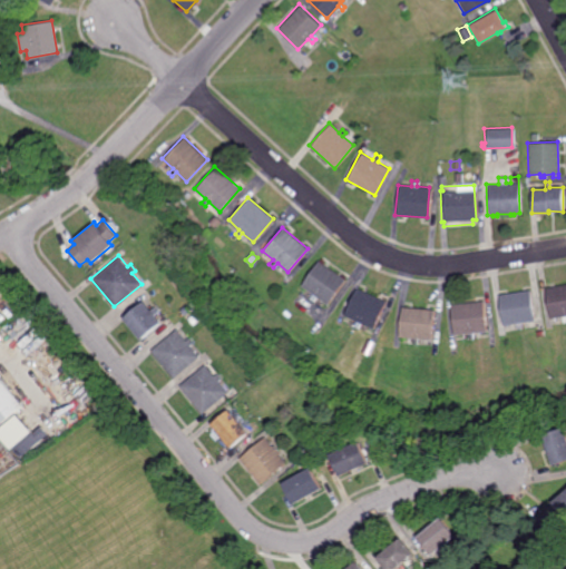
[(328,303),(316,295),(313,301),(309,297),(312,293),(300,285),(318,260),(344,278),(328,303)]
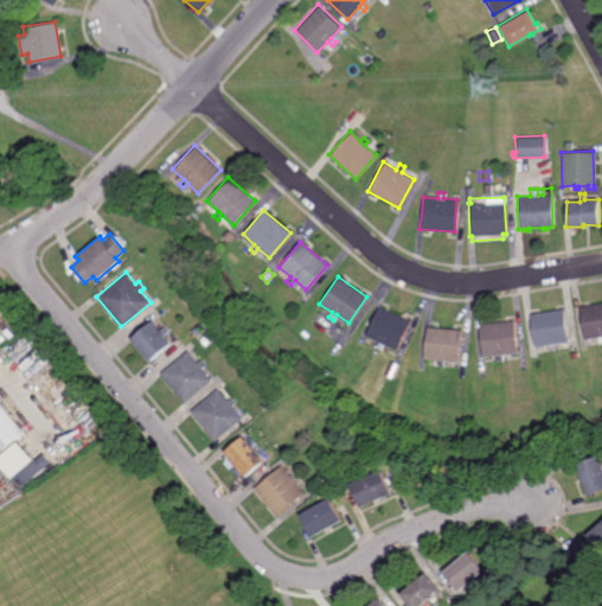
[(601,343),(597,344),(596,338),(583,339),(578,306),(601,303),(601,343)]
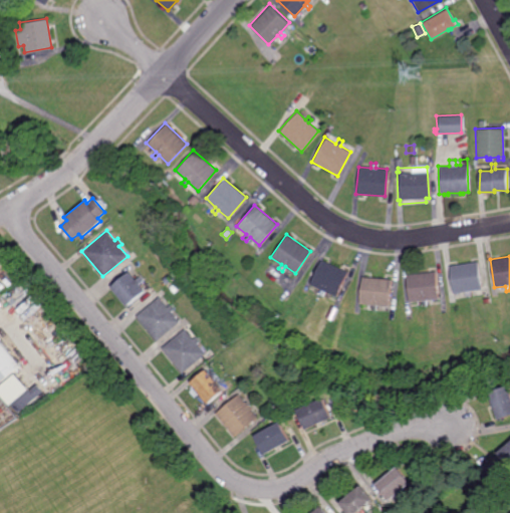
[(347,271),(335,296),(324,291),(322,296),(318,294),(320,289),(308,283),(320,259),(347,271)]
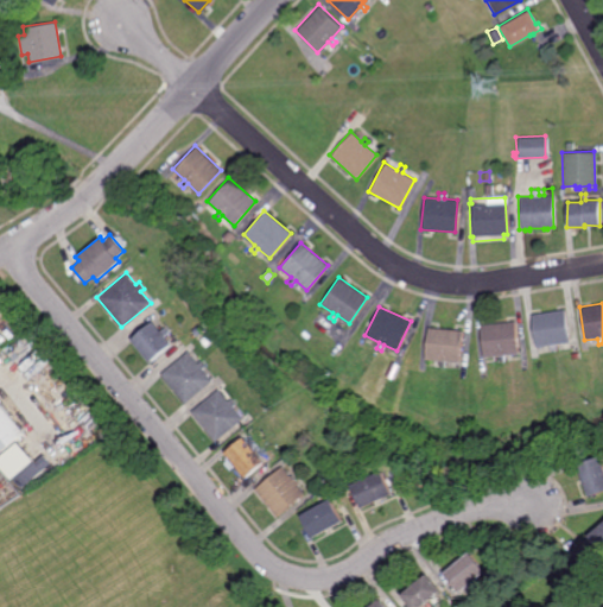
[(556,351),(548,352),(547,345),(534,347),(528,314),(563,309),(567,342),(554,345),(556,351)]
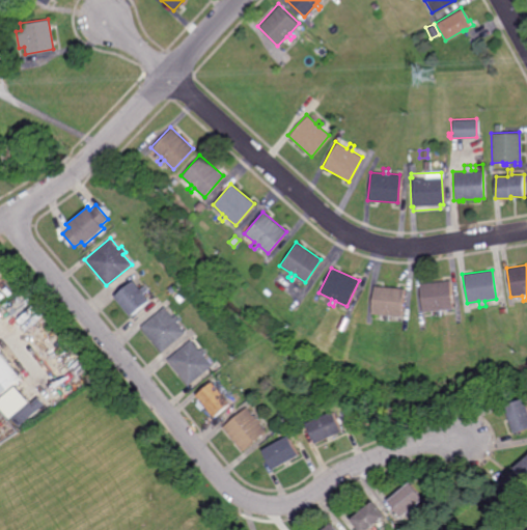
[(140,287),(143,285),(147,289),(143,293),(149,301),(132,316),(114,297),(133,280),(140,287)]
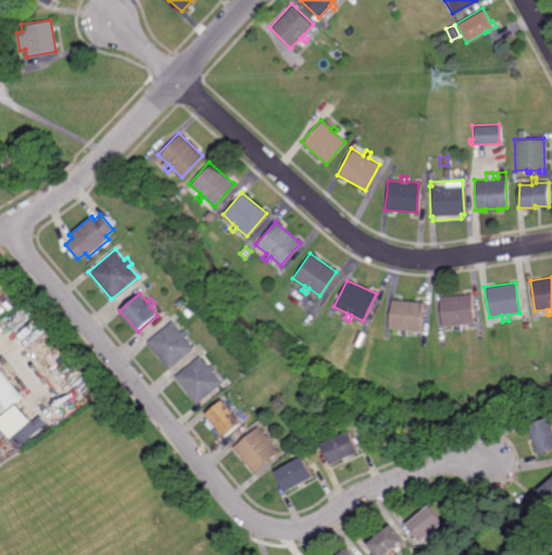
[(460,330),(455,330),(454,325),(440,326),(437,297),(469,293),(473,323),(459,325),(460,330)]
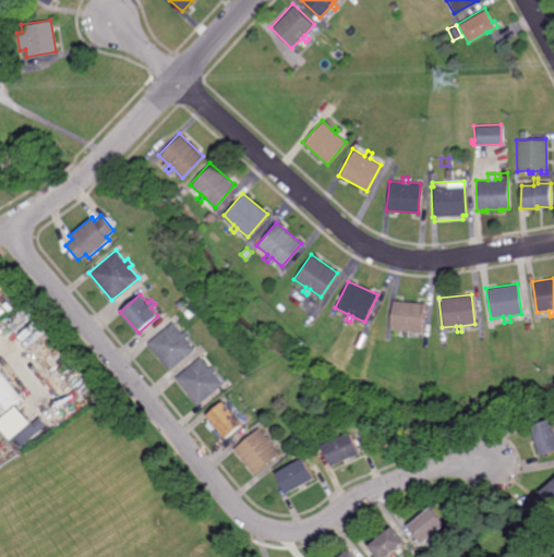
[(180,307),(176,303),(182,298),(187,302),(180,307)]
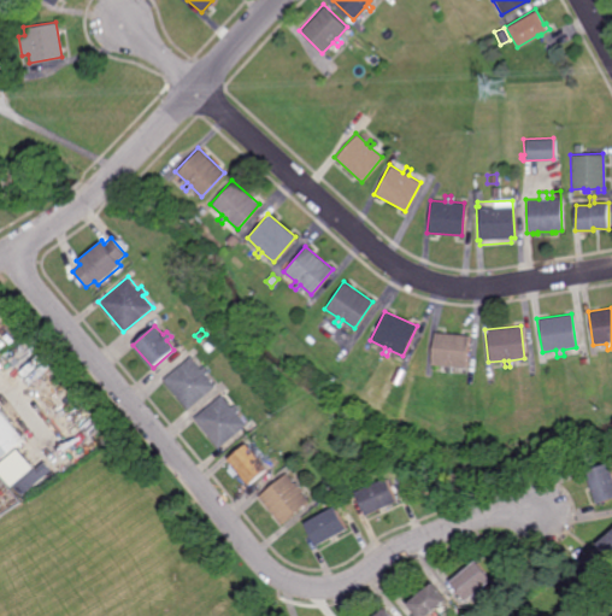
[(468,335),(464,368),(451,365),(451,373),(445,371),(445,365),(430,364),(434,332),(468,335)]
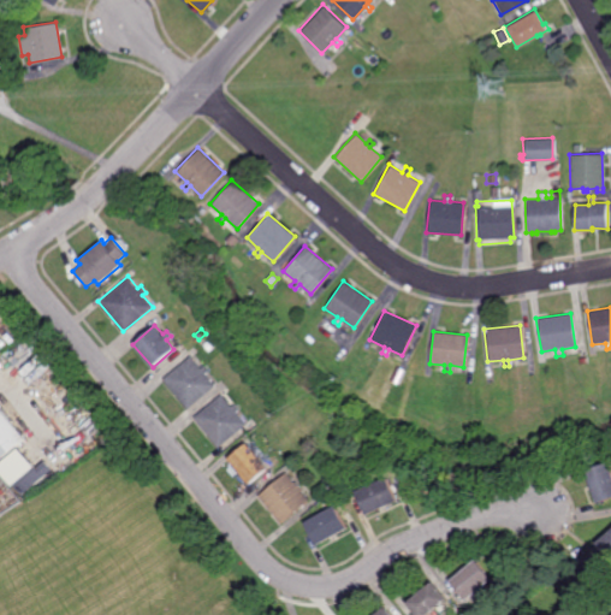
[(208,350),(202,344),(209,338),(215,344),(208,350)]
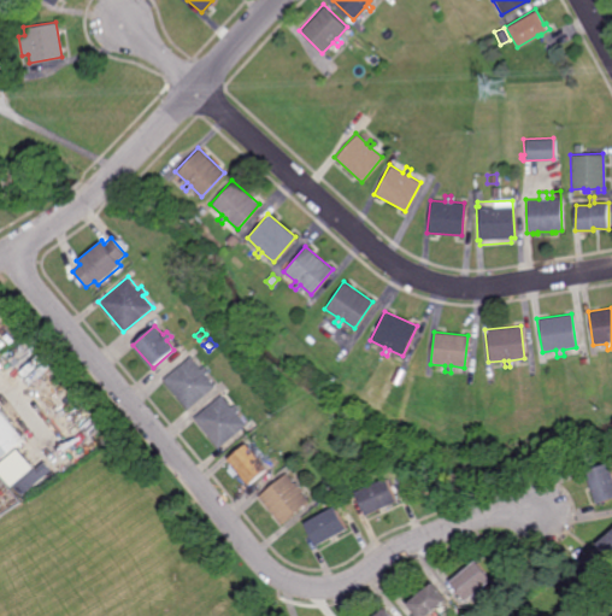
[(200,368),(202,365),(207,371),(205,375),(215,386),(187,409),(162,380),(189,356),(200,368)]
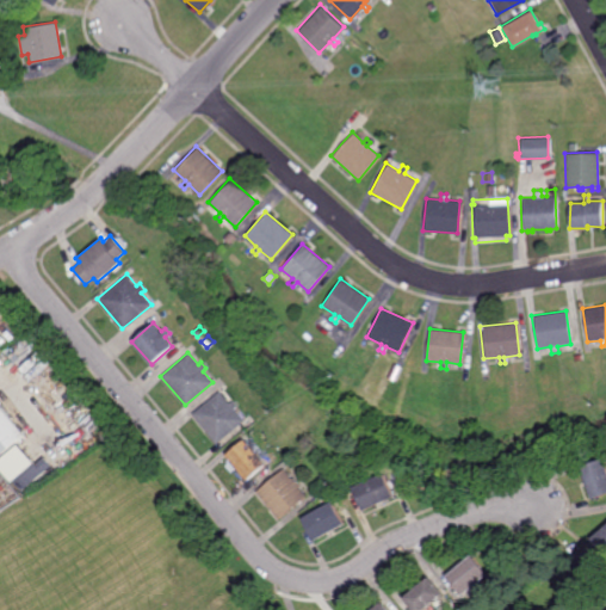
[(229,402),(232,401),(236,406),(234,408),(243,421),(216,444),(191,414),(220,390),(229,402)]
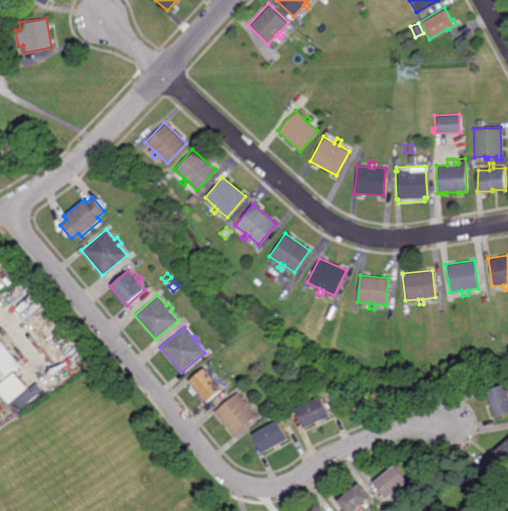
[(0,341),(19,364),(0,380),(0,341)]
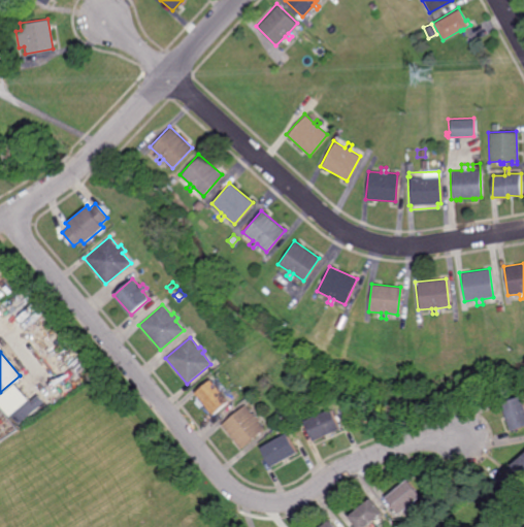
[(214,417),(193,392),(210,377),(230,402),(214,417)]
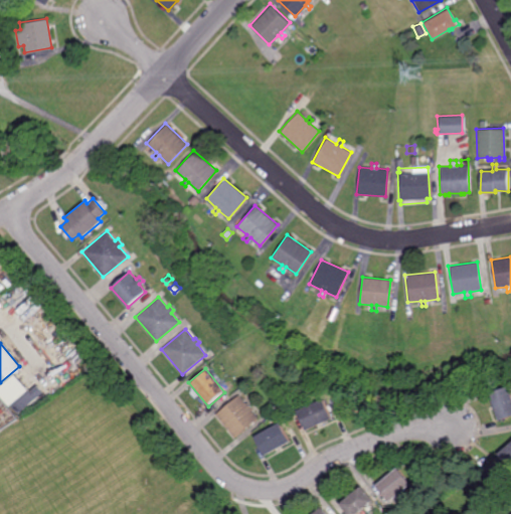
[(42,392),(16,413),(6,400),(23,385),(27,390),(35,384),(42,392)]
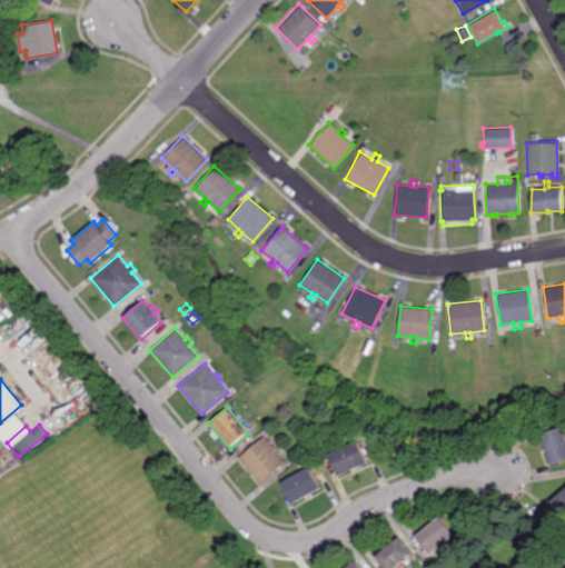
[(564,461),(551,467),(539,436),(563,428),(564,435),(564,461)]
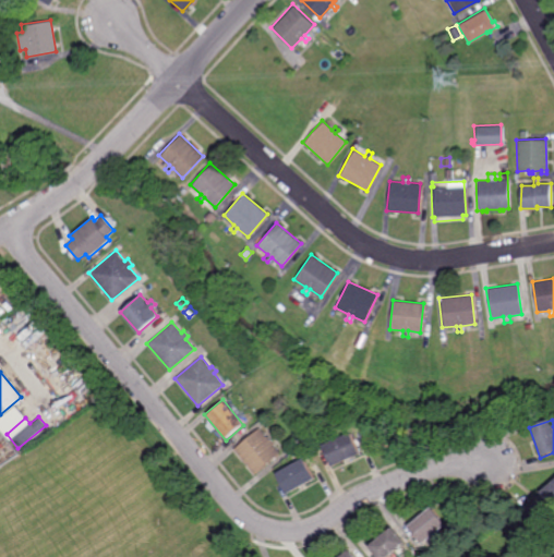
[(267,437),(268,436),(274,443),(273,444),(280,455),(255,475),(235,449),(260,428),(267,437)]
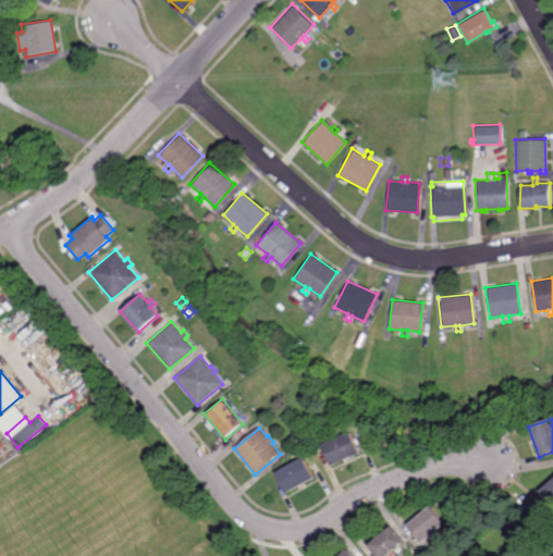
[(332,467),(323,445),(352,433),(361,454),(332,467)]
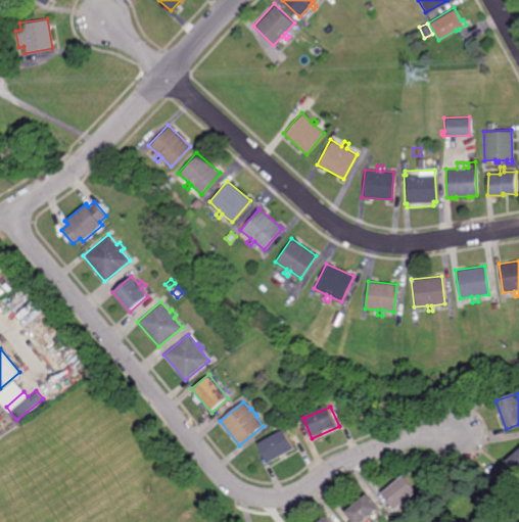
[(296,449),(270,464),(260,444),(286,430),(296,449)]
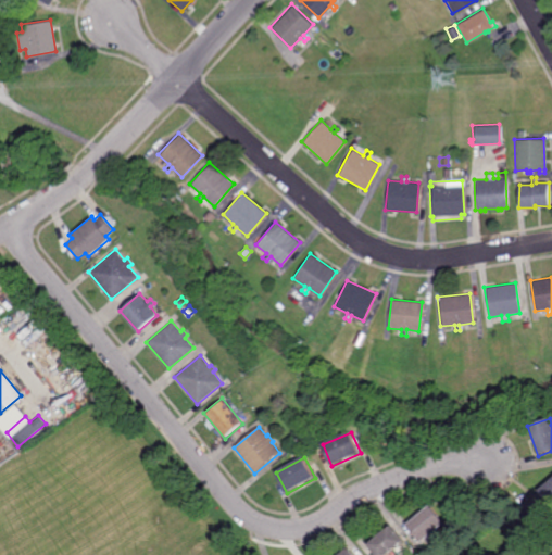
[(274,486),(270,478),(275,475),(279,482),(274,486)]
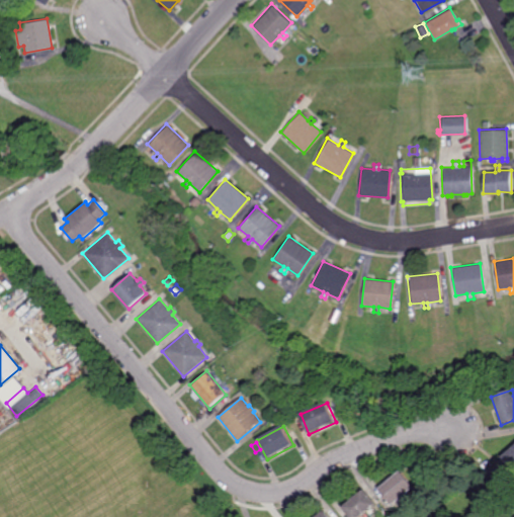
[(513,475),(501,459),(513,447),(513,475)]
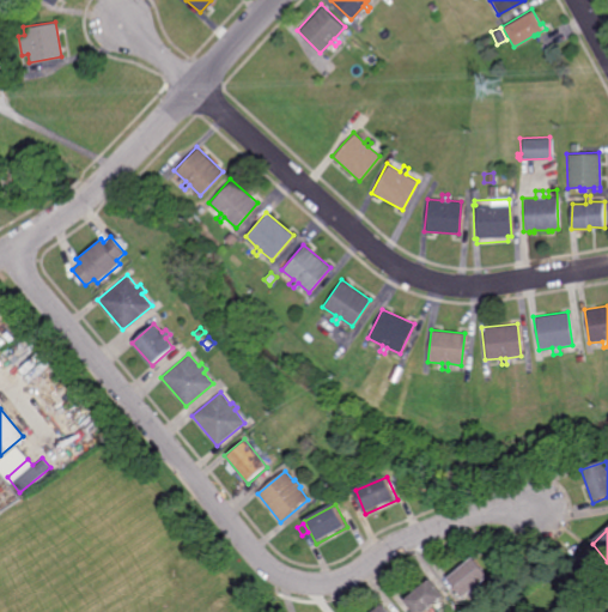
[(467,593),(450,573),(470,557),(486,576),(467,593)]
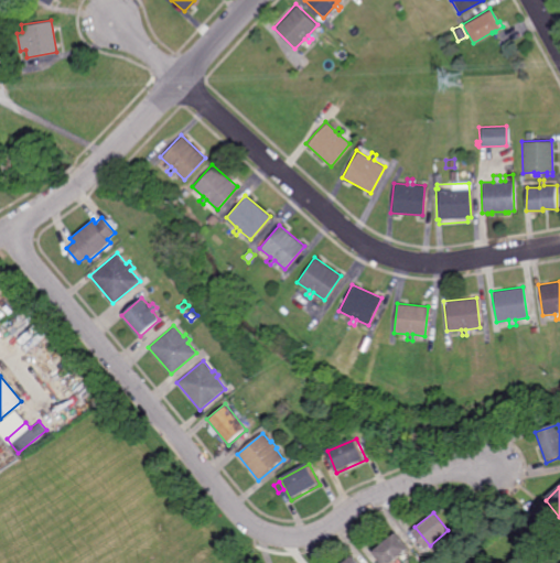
[(386,562),(384,562),(373,549),(398,528),(410,543),(386,562)]
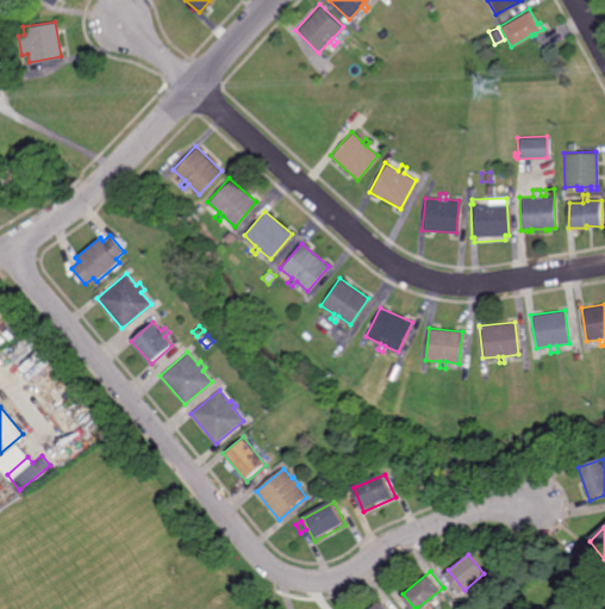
[(366,608),(381,597),(391,608),(366,608)]
